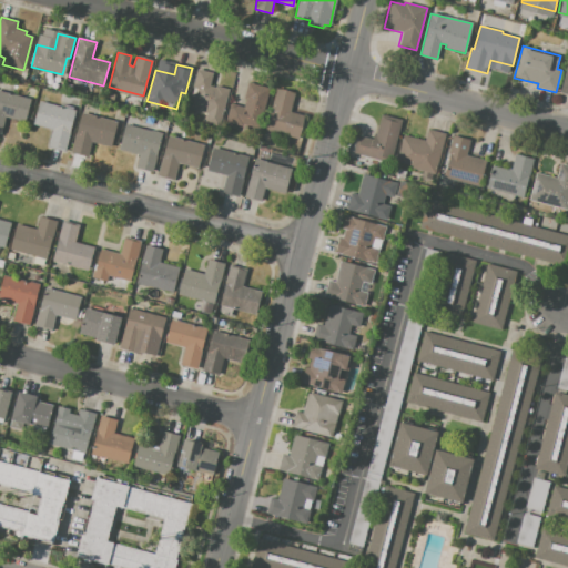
[(198,69),(213,73),(210,85),(215,87),(216,85),(229,89),(221,118),(192,111),(195,97),(191,95),(198,69)]
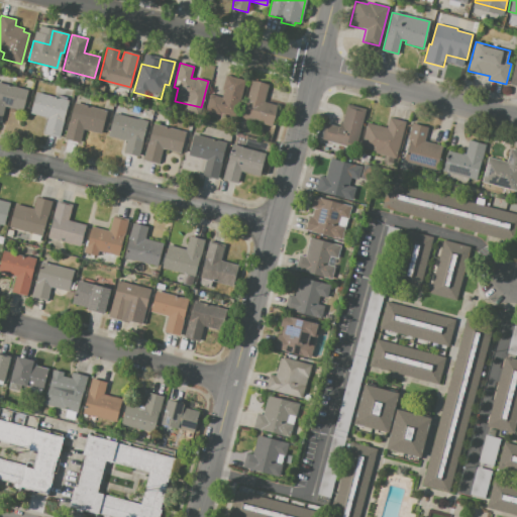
[(24,66),(22,75),(16,74),(18,65),(24,66)]
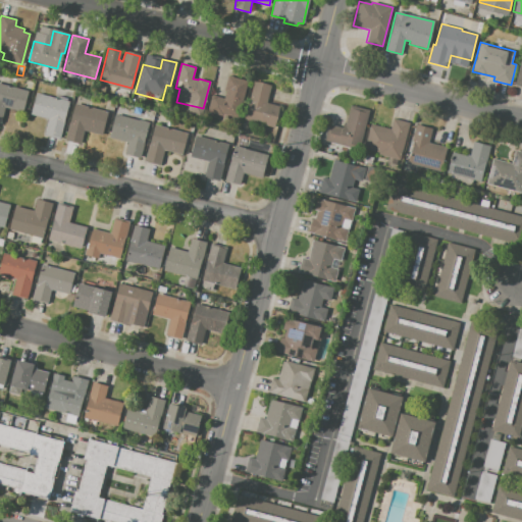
[(248,82),(239,118),(208,110),(212,95),(224,98),(226,91),(224,90),(227,75),(248,82)]
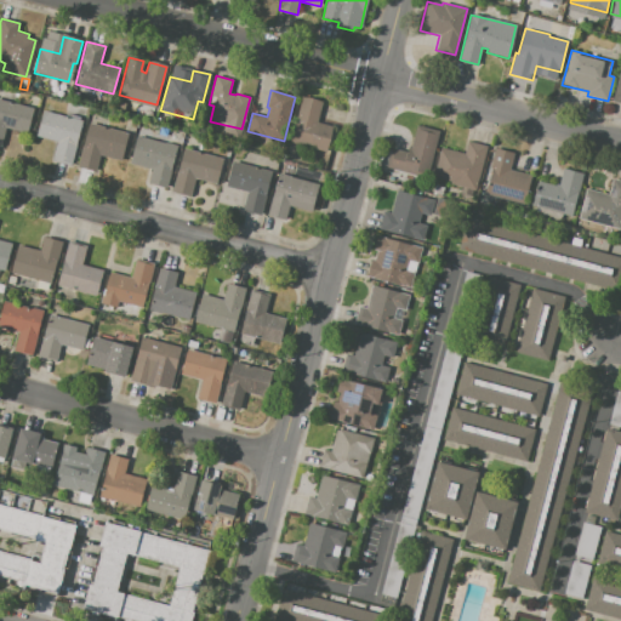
[(303,97),(323,102),(317,123),(334,126),(326,151),(291,142),(303,97)]
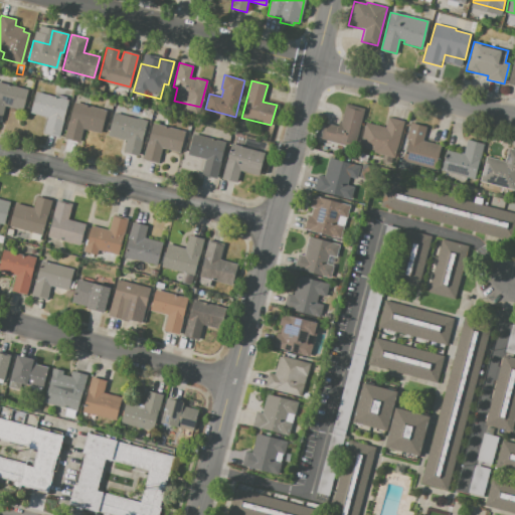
[(0,82),(28,90),(22,111),(6,107),(2,122),(0,121),(0,82)]
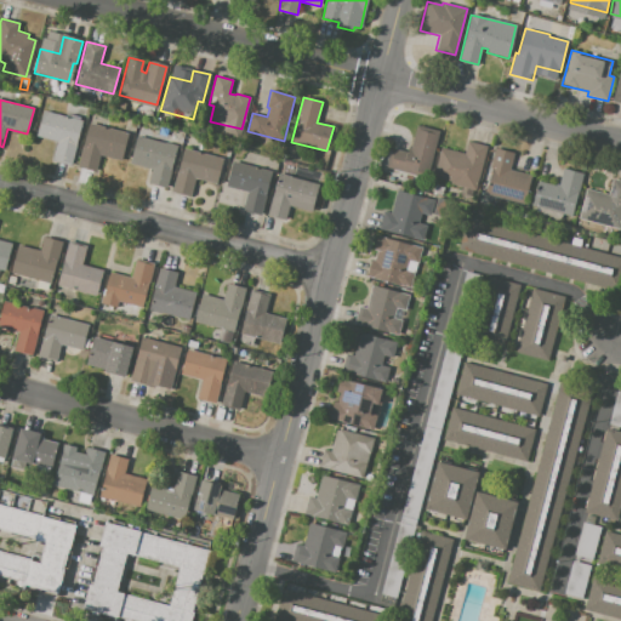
[(83,123),(72,165),(52,160),(57,141),(36,136),(43,112),(83,123)]
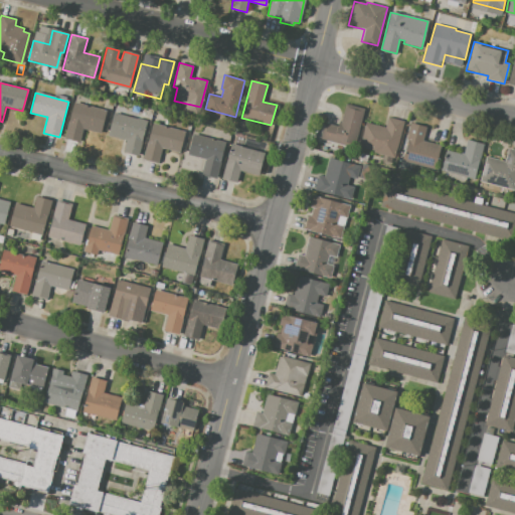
[(106,110),(100,133),(83,129),(80,142),(64,138),(73,102),(106,110)]
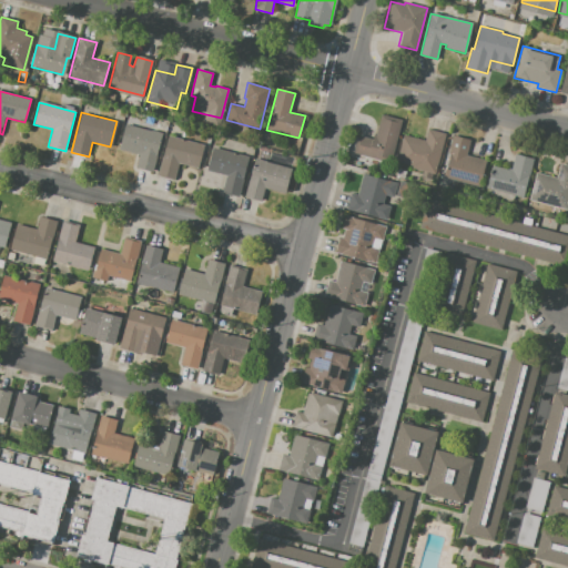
[(401,121),(391,162),(353,153),(357,135),(372,139),(373,134),(376,134),(381,115),(401,121)]
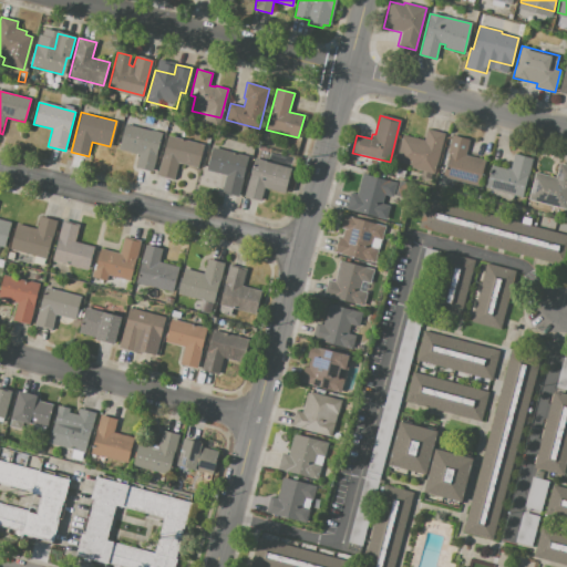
[(162,133),(152,172),(135,167),(138,155),(119,150),(125,124),(147,130),(147,129),(162,133)]
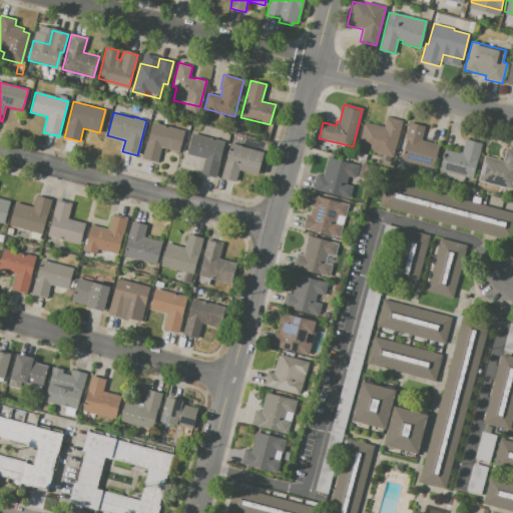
[(403,121),(394,157),(373,152),(373,149),(360,146),(365,123),(384,128),(387,117),(403,121)]
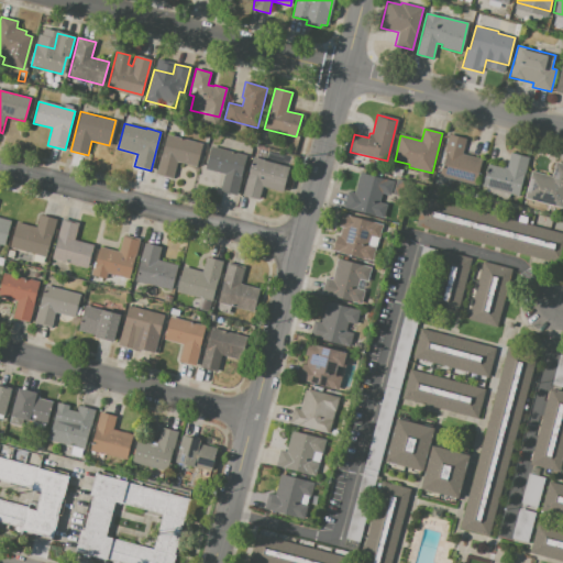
[(167,134),(201,143),(196,166),(177,162),(173,180),(156,176),(167,134)]
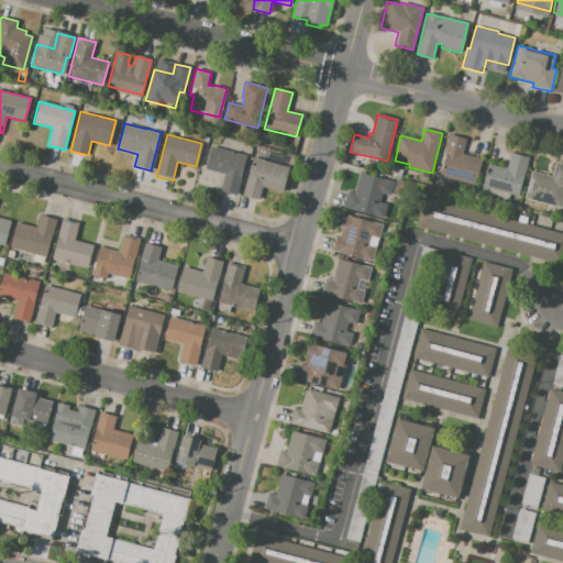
[(449,134),(465,139),(461,154),(482,159),(475,185),(441,177),(446,153),(444,152),(449,134)]
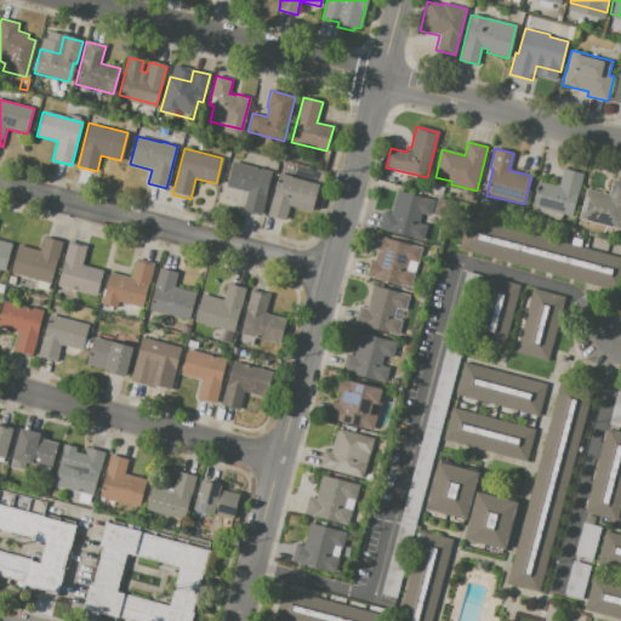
[(258,157),(256,164),(249,161),(251,154),(258,157)]
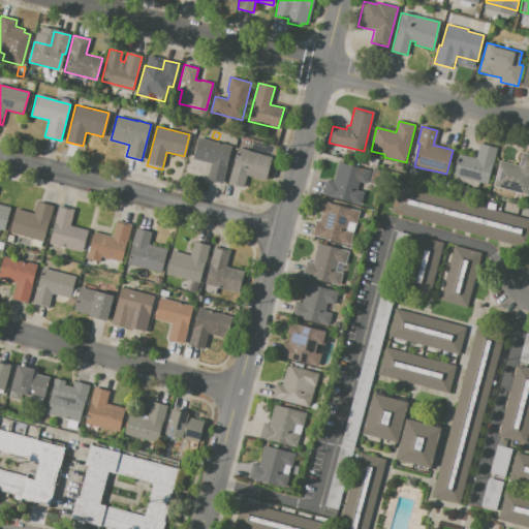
[(231,146),(221,184),(207,180),(211,163),(192,159),(198,136),(231,146)]
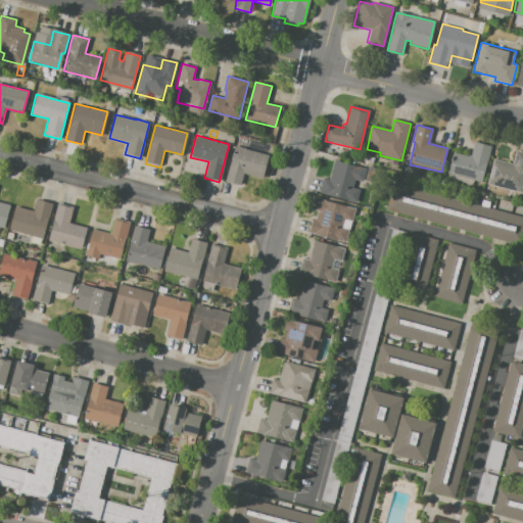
[(248,139),(246,147),(237,145),(239,137),(248,139)]
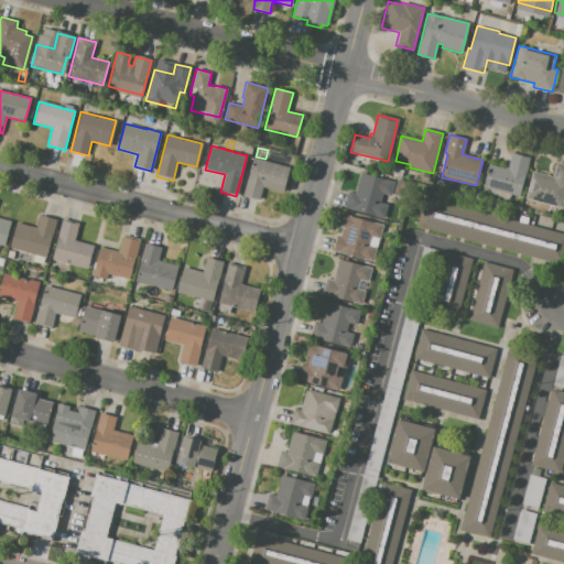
[(529,158),(520,196),(484,187),(489,164),(508,169),(511,153),(529,158)]
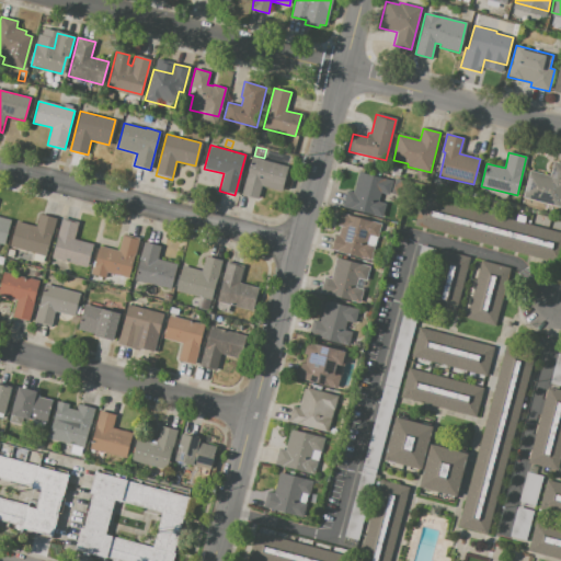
[(287,167),(282,192),(261,186),(258,198),(241,194),(252,156),(264,159),(263,160),(287,167)]
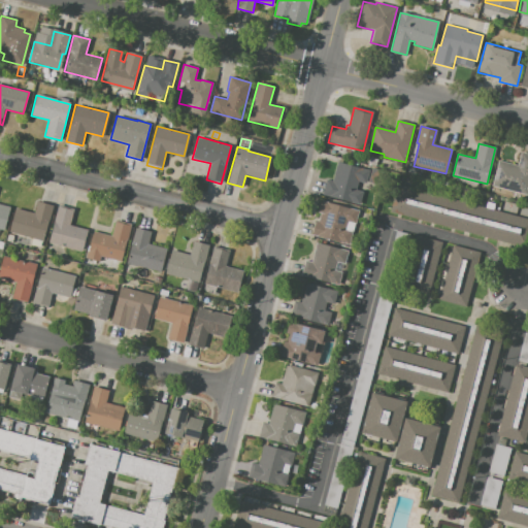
[(527,154),(527,191),(527,195),(492,186),(499,160),(518,165),(521,153),(527,154)]
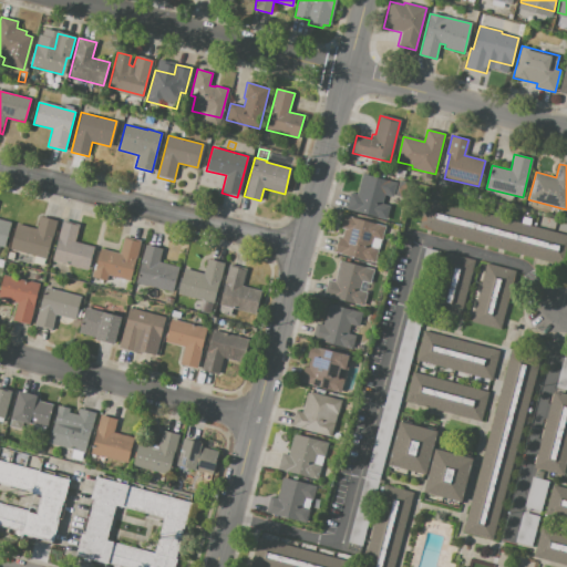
[(362,174),(395,183),(392,197),(384,195),(382,204),(390,206),(385,220),(347,209),(350,194),(357,195),(362,174)]
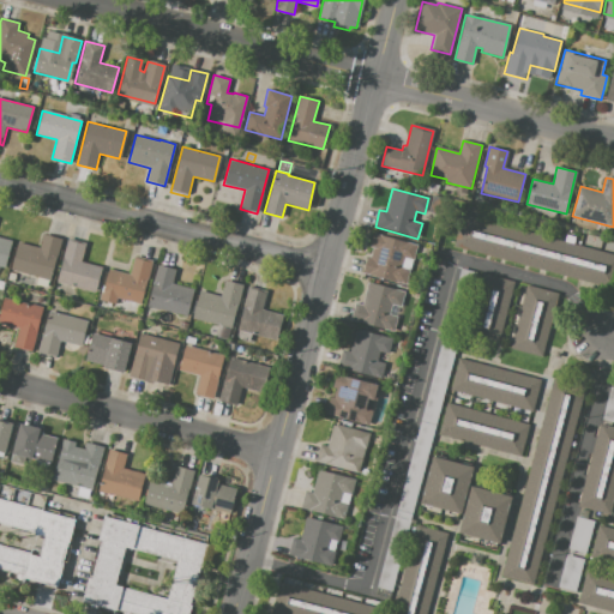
[(462,215),(565,241),(566,235),(576,238),(575,244),(613,253),(613,258),(606,287),(453,246),(462,215)]
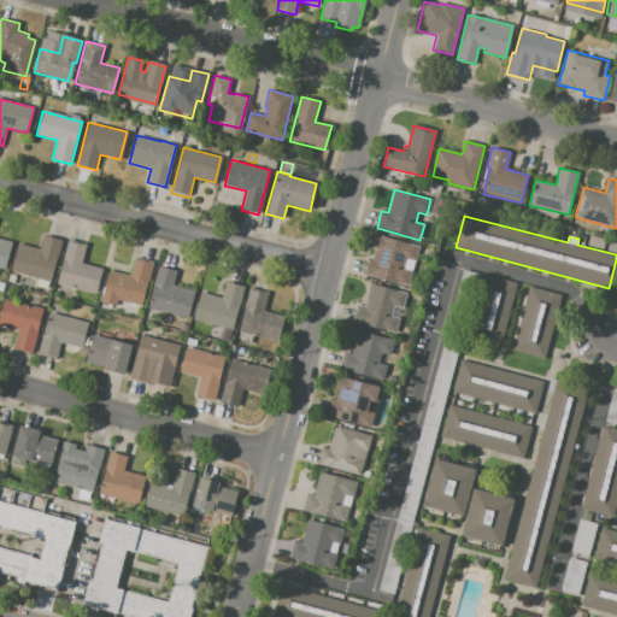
[(375,234),(418,246),(407,287),(364,275),(369,258),(372,258),(375,250),(371,248),(375,234)]
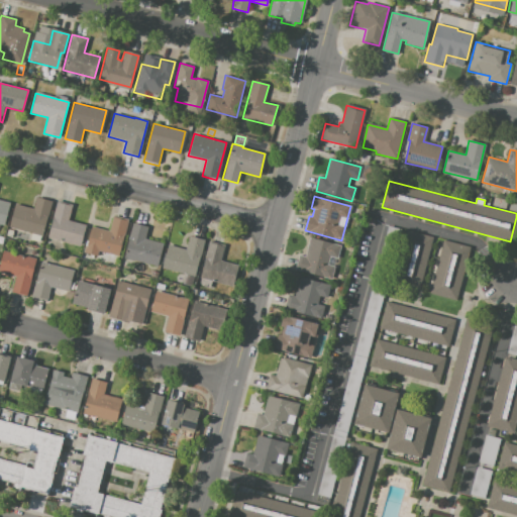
[(52,202),(42,236),(9,227),(15,204),(32,209),(35,197),(52,202)]
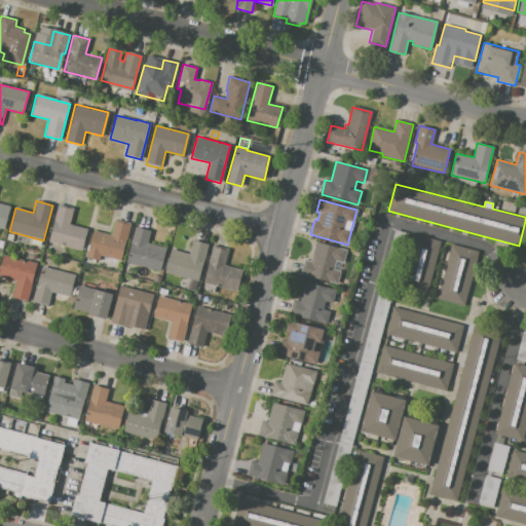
[(0,202),(10,205),(4,228),(0,226),(0,202)]
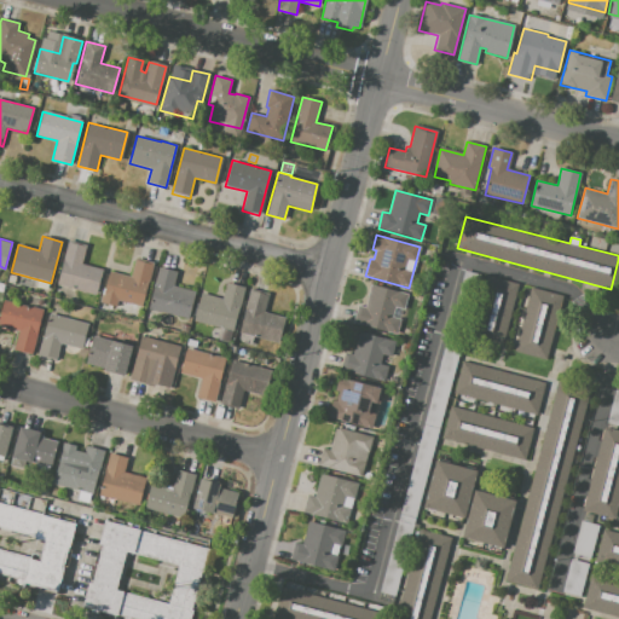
[(69,239),(87,246),(82,264),(103,270),(96,294),(57,283),(69,239)]
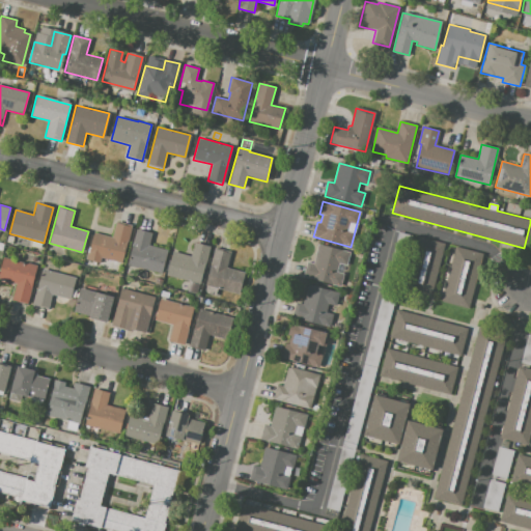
[(132,227),(121,262),(102,257),(101,263),(85,259),(87,253),(88,253),(93,233),(112,238),(116,222),(132,227)]
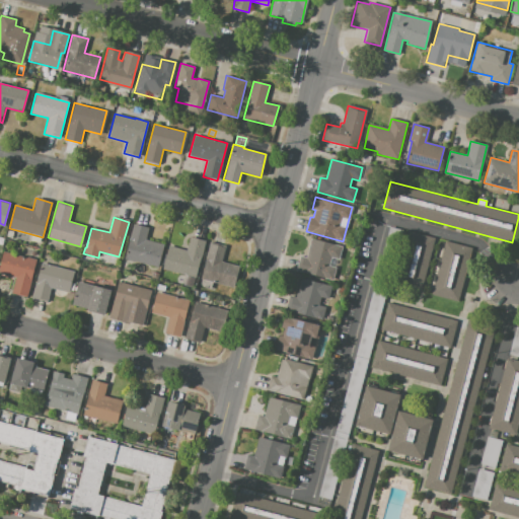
[(133,224),(149,228),(145,239),(164,244),(158,267),(124,257),(133,224)]
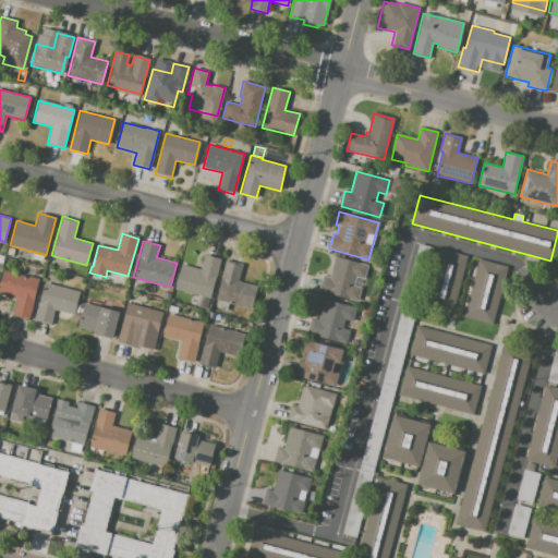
[(438,249),(466,256),(451,314),(423,306),(438,249)]
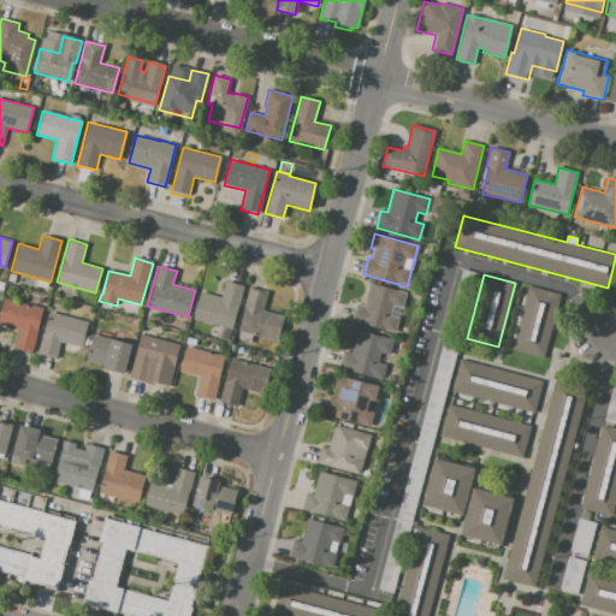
[(243,286),(231,330),(193,319),(201,291),(220,297),(225,282),(243,286)]
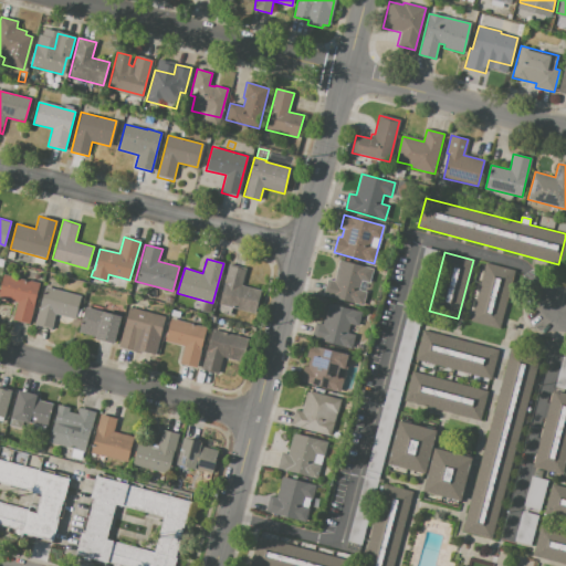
[(339,260),(371,269),(368,283),(360,281),(358,291),(366,292),(363,306),(323,295),(327,279),(334,281),(339,260)]
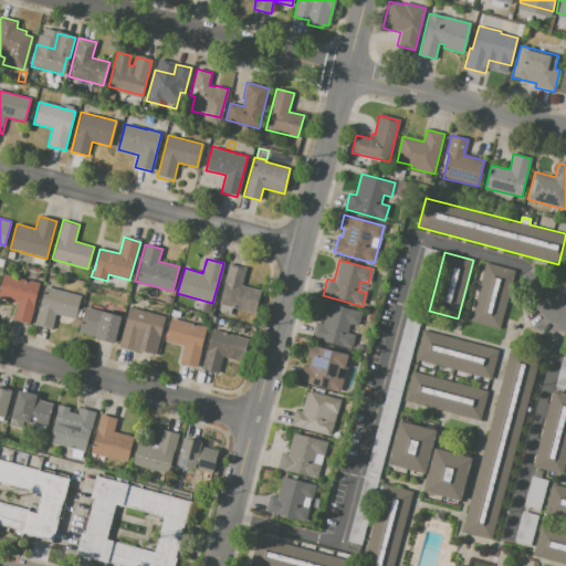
[(485,262),(514,271),(499,328),(470,321),(485,262)]
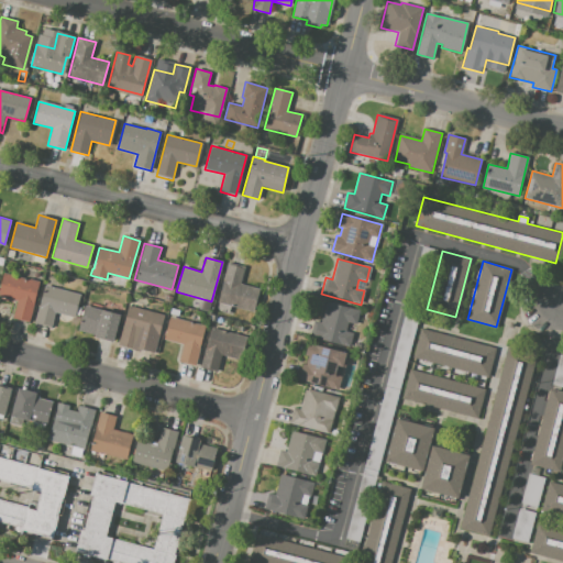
[(228,263),(245,267),(241,284),(261,288),(254,311),(217,301),(228,263)]
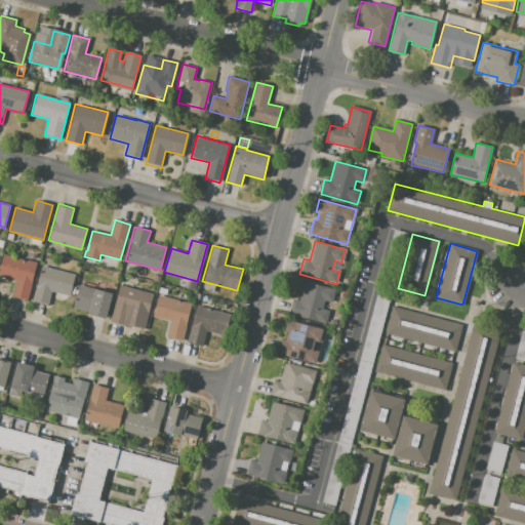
[(0,267),(3,254),(38,264),(28,299),(12,295),(16,280),(0,275),(0,267)]
